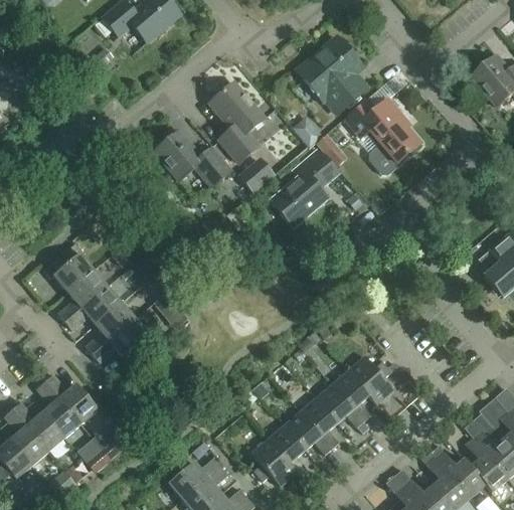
[(180,12),(169,0),(145,0),(135,9),(128,0),(120,0),(102,16),(118,35),(132,23),(146,40),(180,12)]
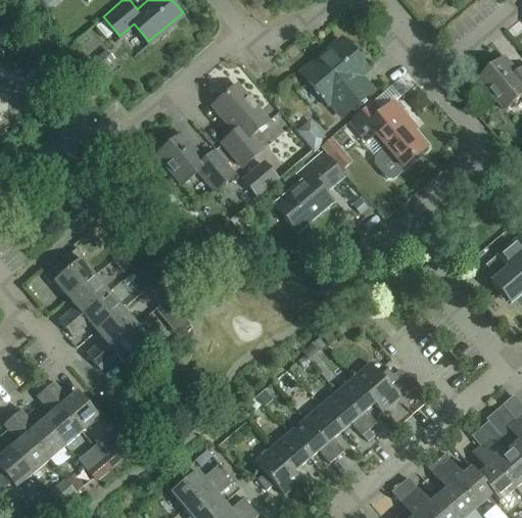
[(343,114),(372,89),(359,74),(367,66),(342,37),(302,71),(327,100),(329,98),(343,114)]
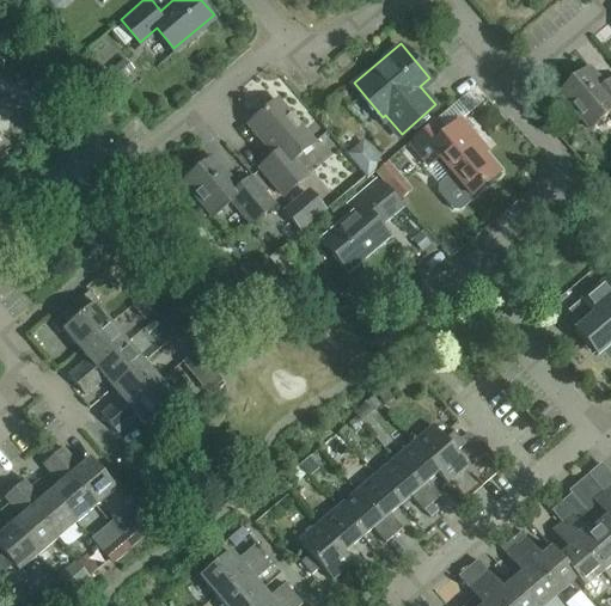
[(117,80),(122,77),(135,65),(126,53),(111,65),(112,66),(109,69),(117,80)]
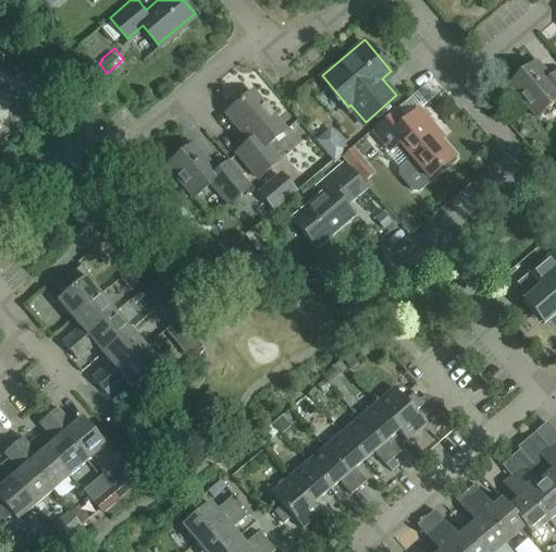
[(539,60),(513,82),(539,114),(555,99),(555,69),(551,74),(539,60)]
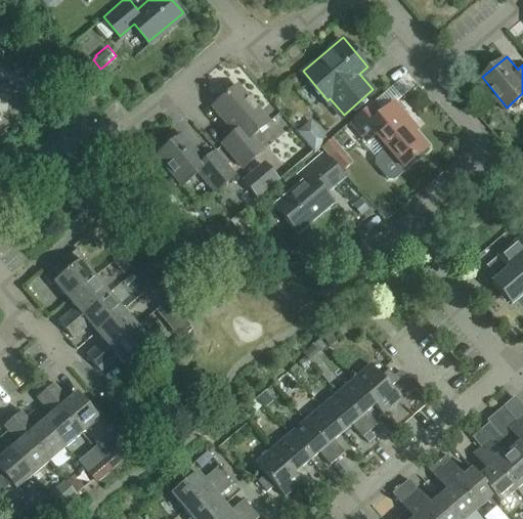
[(243,164),(263,146),(252,133),(268,120),(237,83),(213,103),(235,130),(223,140),(243,164)]
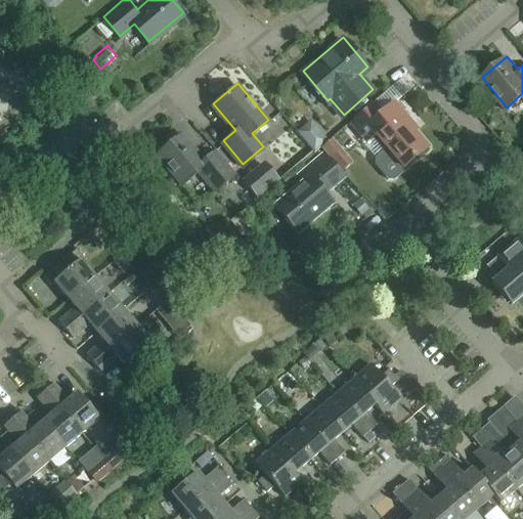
[(412,120),(395,99),(383,109),(376,100),(350,121),(365,139),(374,132),(386,145),(375,155),(374,161),(387,176),(393,177),(402,169),(403,164),(428,143),(409,122),(412,120)]
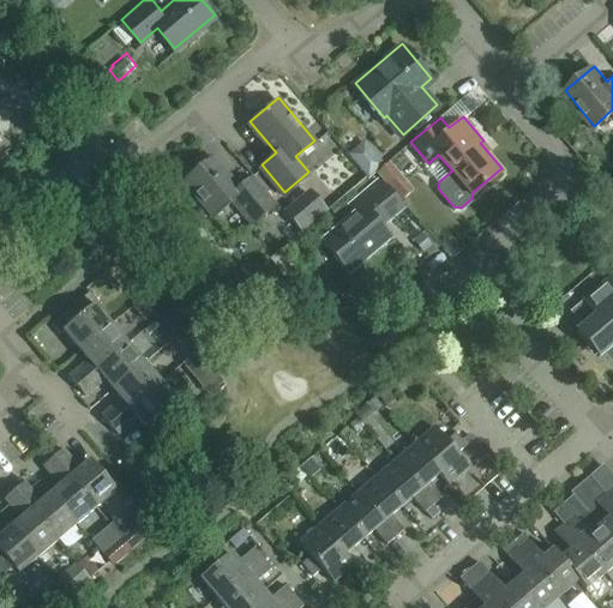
[(349,150),(368,173),(385,158),(365,136),(349,150)]
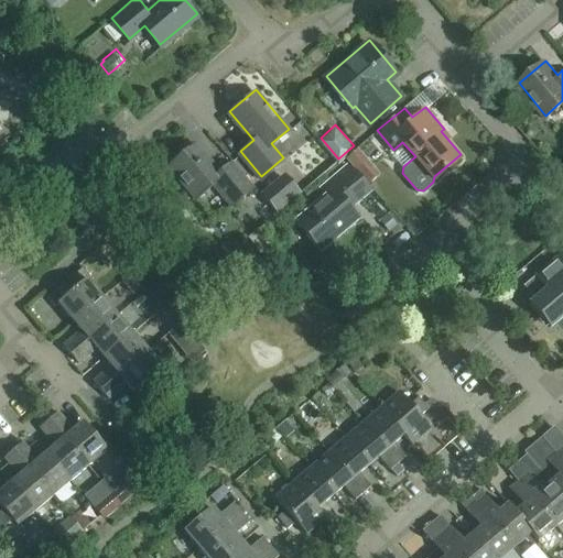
[(218,170),(194,142),(169,163),(196,195),(213,182),(231,204),(252,185),(230,159),(218,170)]
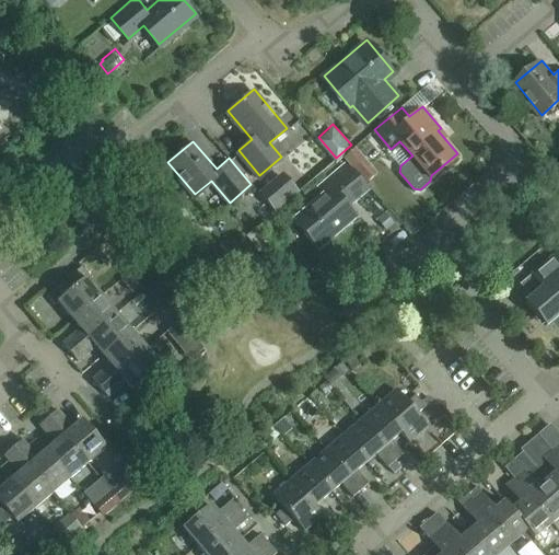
[(354,145),(344,154),(347,159),(354,168),(367,158),(354,145)]
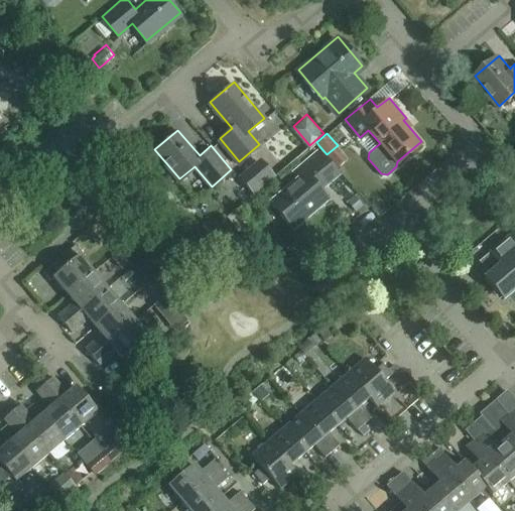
[(294,227),(329,197),(320,187),(341,170),(327,154),(319,146),(293,168),(298,175),(270,200),(294,227)]
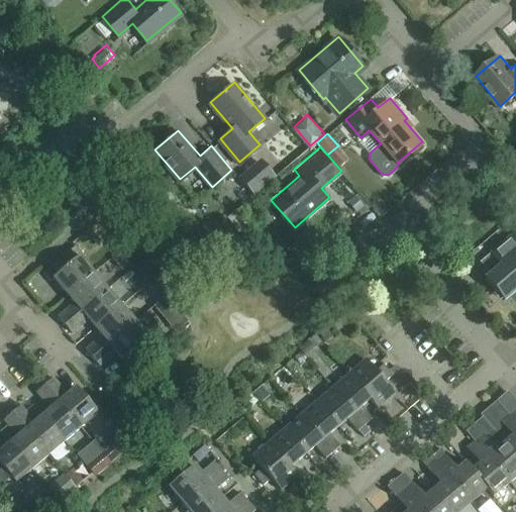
[(253,193),(276,174),(261,156),(238,175),(253,193)]
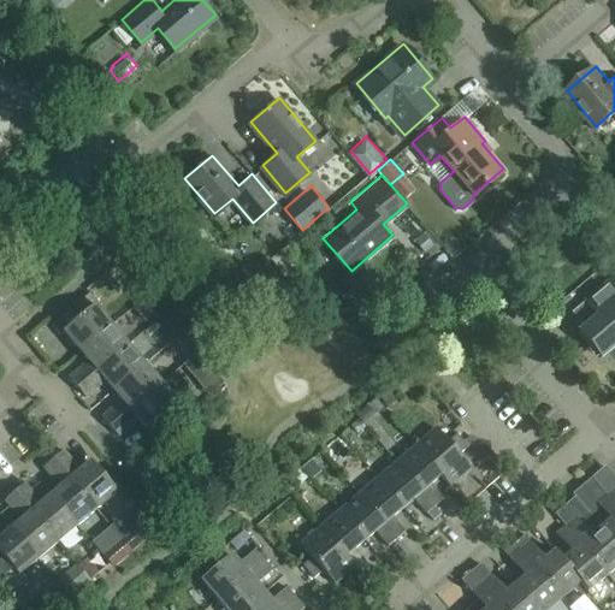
[(425,249),(426,249),(430,252),(442,243),(439,240),(427,225),(424,229),(414,236),(425,249)]
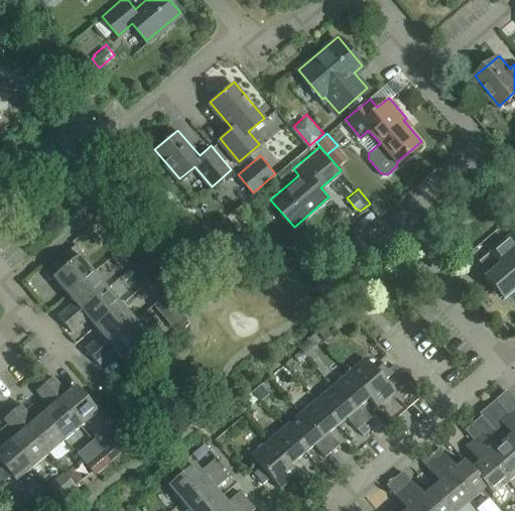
[(96,255),(113,236),(96,220),(79,239),(96,255)]
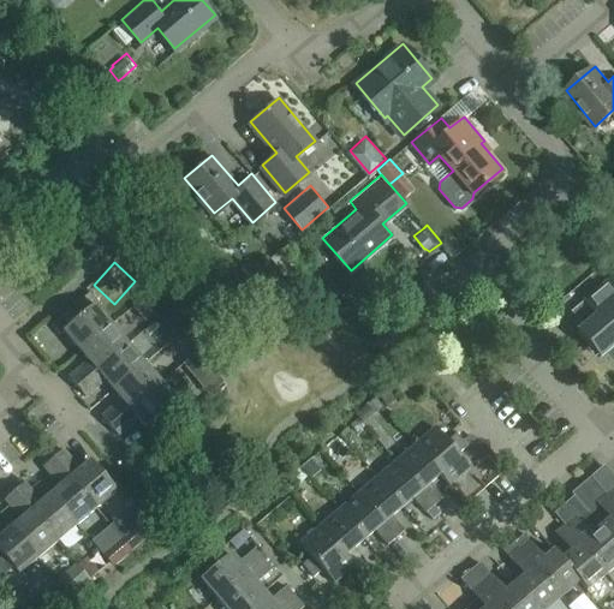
[(600,352),(613,340),(613,270),(591,291),(604,305),(579,327),(600,352)]
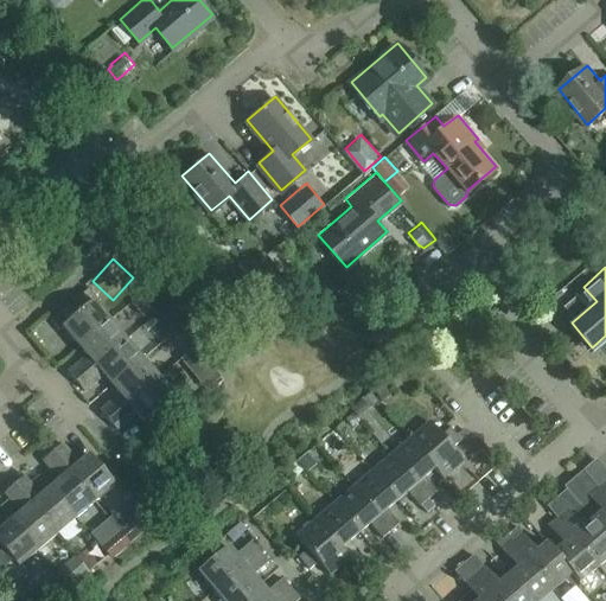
[(97,294),(89,286),(80,294),(78,293),(69,300),(80,313),(94,330),(109,318),(93,298),(97,294)]
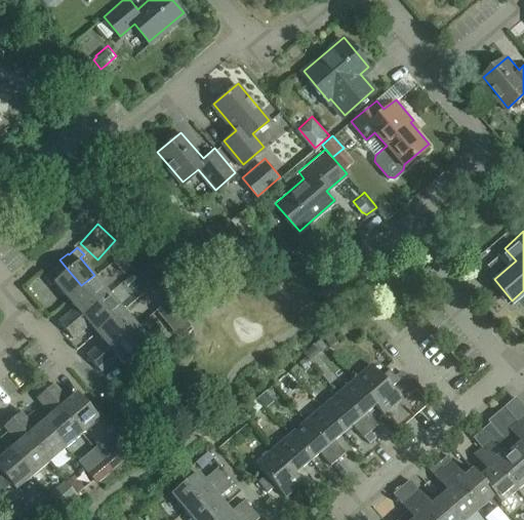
[(81,285),(69,271),(59,260),(52,267),(52,268),(44,274),(51,283),(54,280),(68,296),(81,285)]
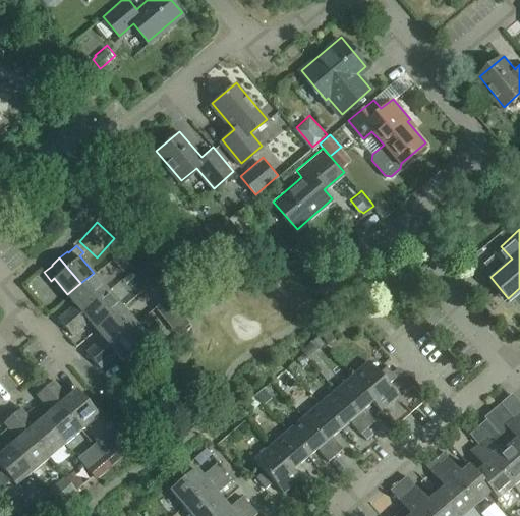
[(134,310),(162,294),(155,281),(145,286),(135,271),(117,281),(134,310)]
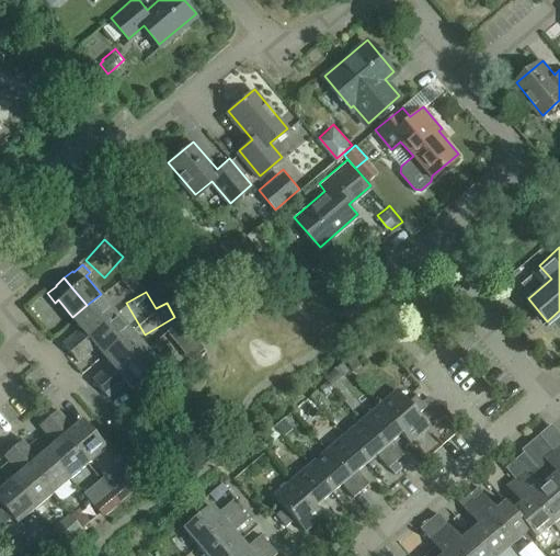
[(70,350),(116,311),(101,294),(87,305),(72,317),(80,326),(63,341),(70,350)]
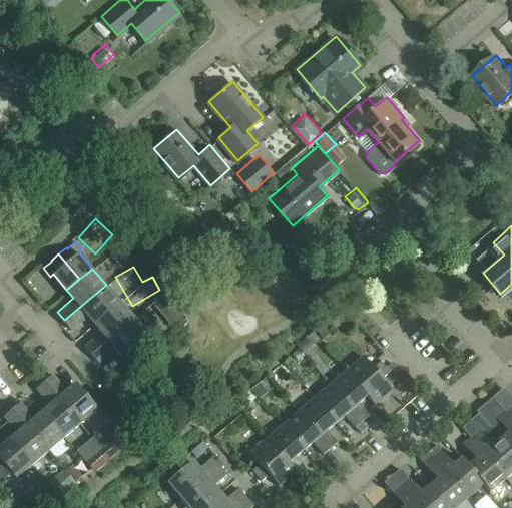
[(94,322),(119,301),(106,285),(64,320),(71,328),(87,314),(94,322)]
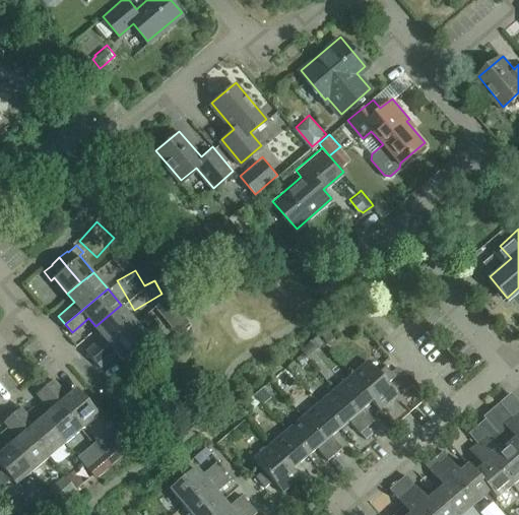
[(92,357),(135,321),(121,305),(95,326),(103,334),(85,348),(92,357)]
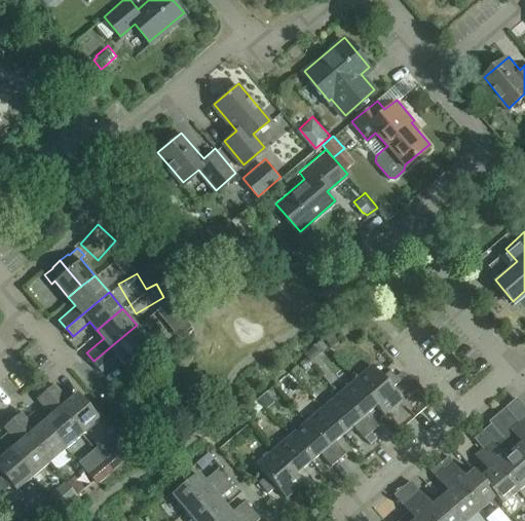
[(125,364),(151,341),(137,325),(94,361),(101,370),(118,355),(125,364)]
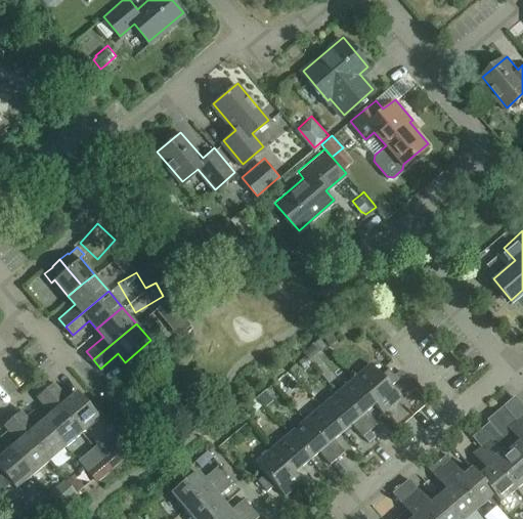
[(382,374),(372,361),(354,377),(368,394),(394,373),(389,368),(382,374)]
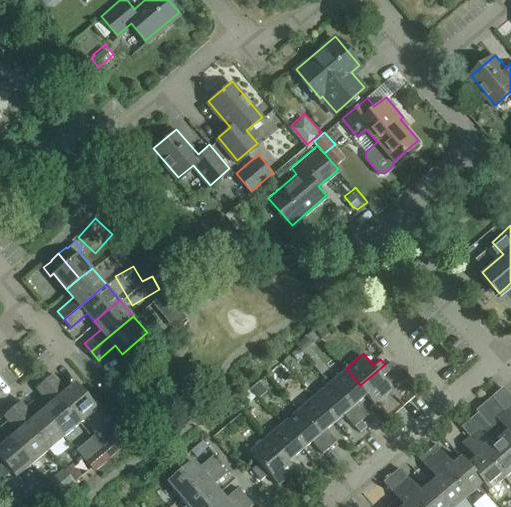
[(360,385),(368,393),(374,402),(392,387),(382,376),(389,370),(385,364),(360,385)]
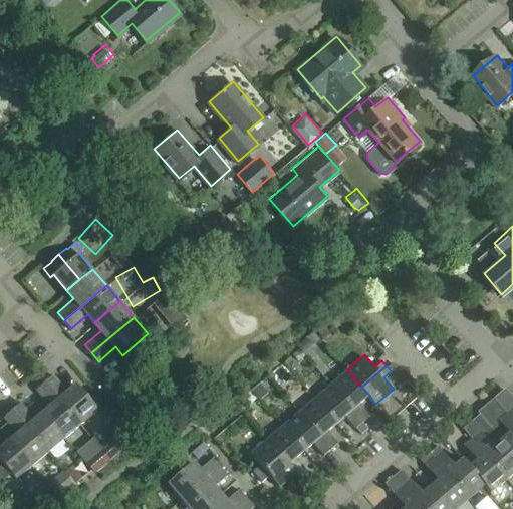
[(360,403),(369,395),(361,387),(347,369),(331,384),(363,420),(370,414),(360,403)]
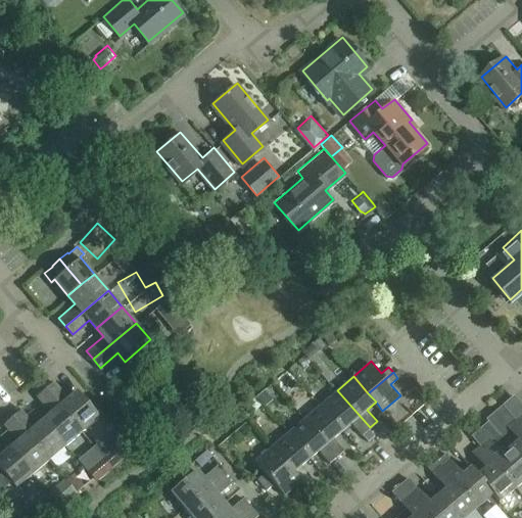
[(67,396),(54,380),(45,387),(82,430),(98,416),(77,389),(67,396)]
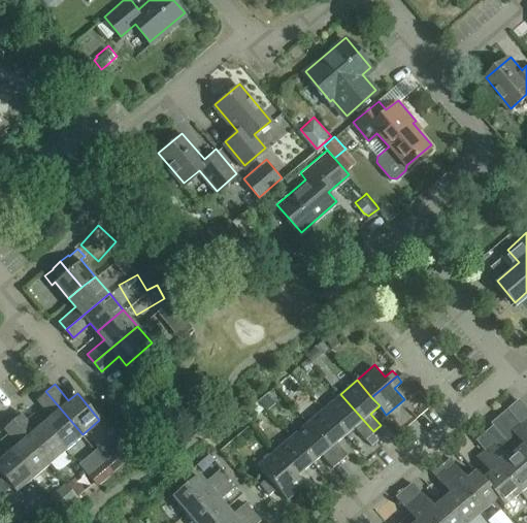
[(268,388),(260,395),(268,404),(275,398),(268,388)]
